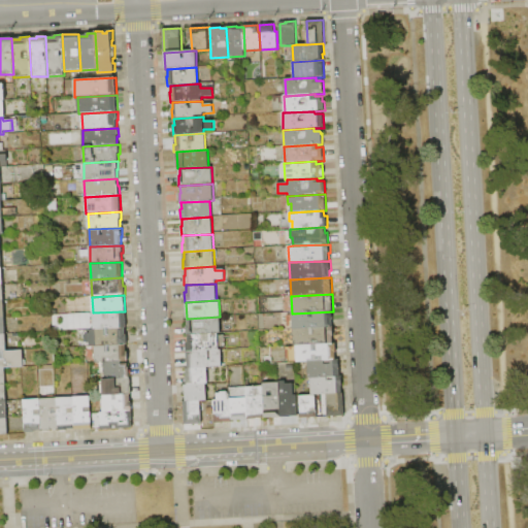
[(126,311),(127,329),(125,329),(94,330),(93,312),(125,311),(126,311)]
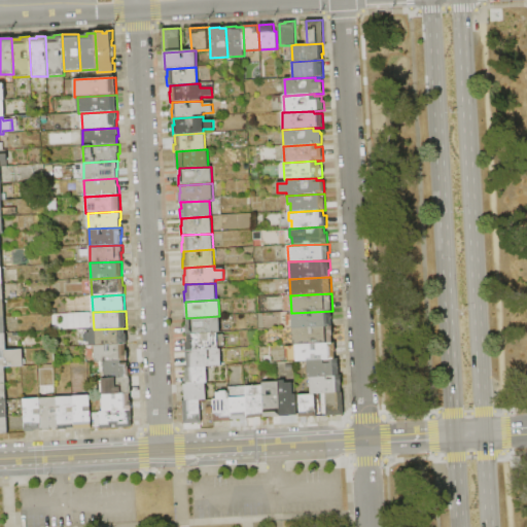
[(332,311),(332,319),(331,319),(331,326),(292,328),(291,313),(332,311)]
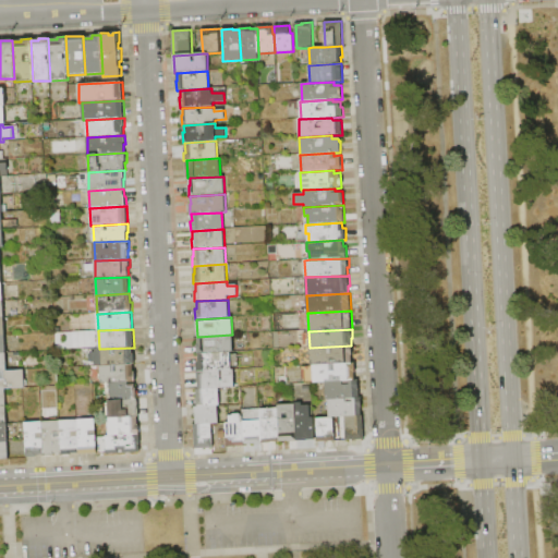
[(197,354),(196,344),(198,344),(197,337),(232,335),(233,353),(231,353),(198,354),(197,354)]
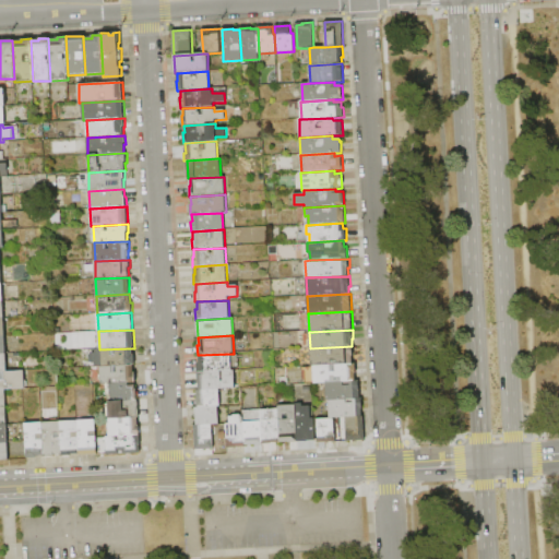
[(353,346),(354,356),(353,356),(353,364),(313,366),(311,366),(310,348),(352,346),(353,346)]
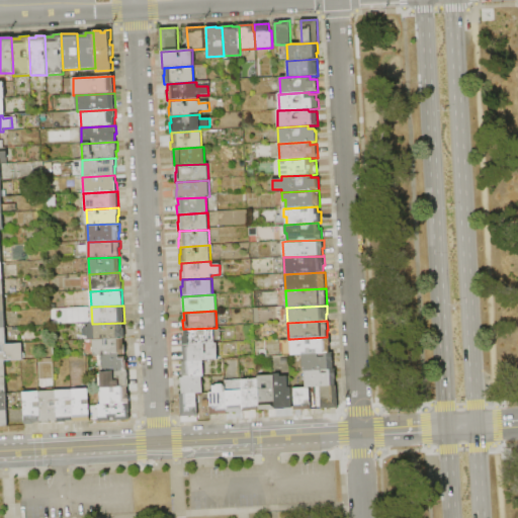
[(122,323),(123,329),(124,329),(125,339),(123,339),(93,341),(92,324),(122,323)]
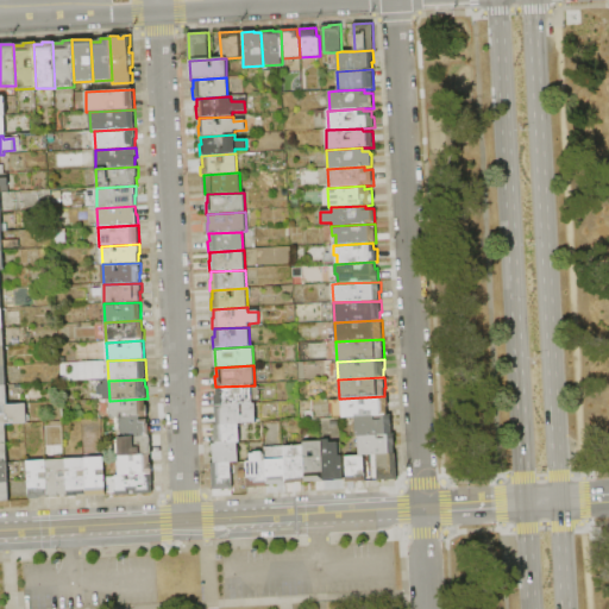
[(215,406),(214,395),(218,395),(217,387),(252,385),(252,405),(215,406)]
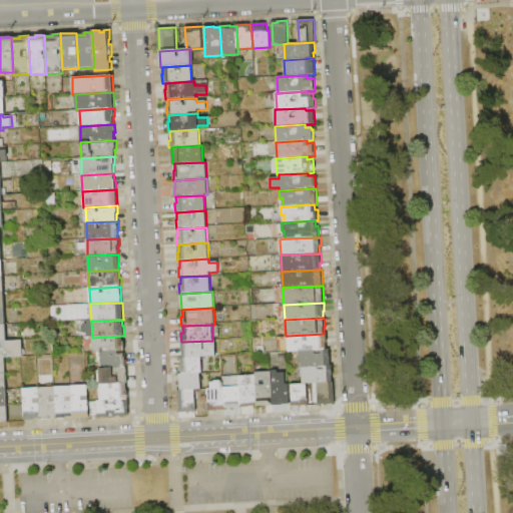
[(328,334),(328,343),(327,344),(327,351),(300,352),(289,353),(288,336),(324,334),(328,334)]
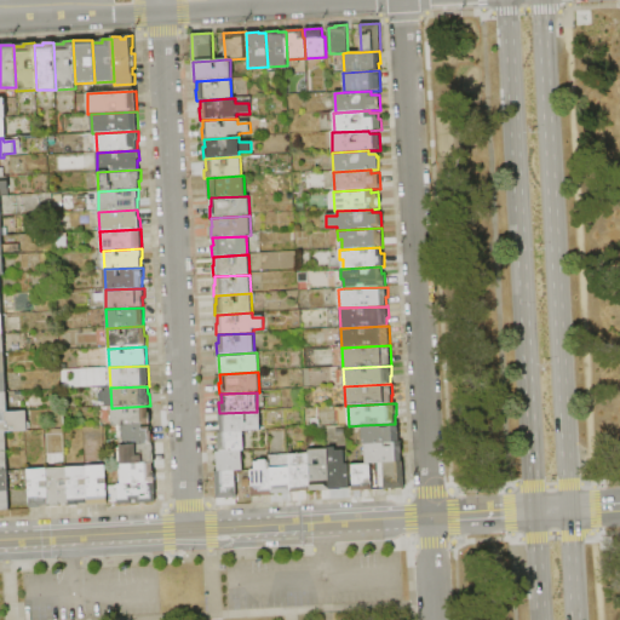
[(148,406),(149,414),(150,414),(151,425),(143,425),(118,426),(113,426),(112,408),(148,406)]
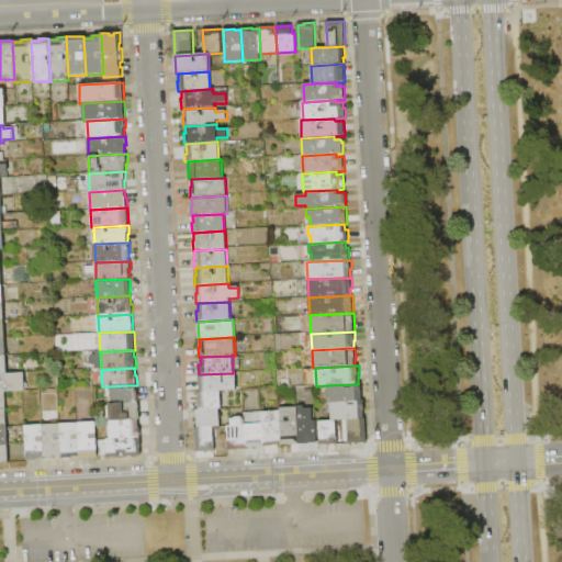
[(0,392),(0,373),(7,373),(24,373),(25,391),(6,392),(0,392)]
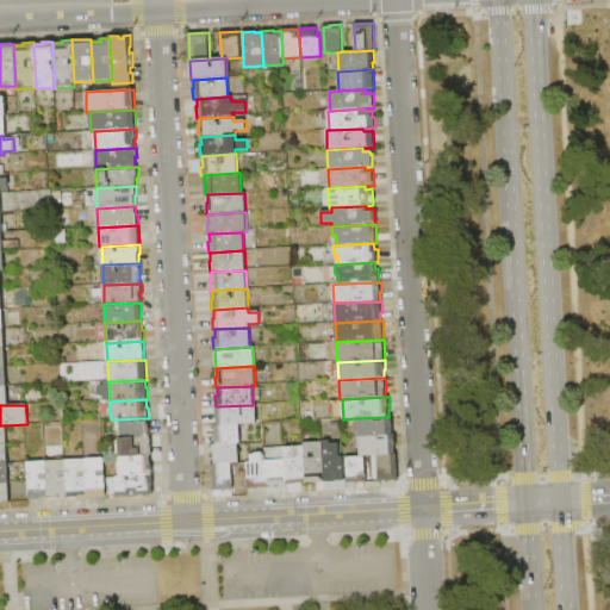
[(256,424),(240,425),(216,427),(216,406),(253,405),(255,405),(256,424)]
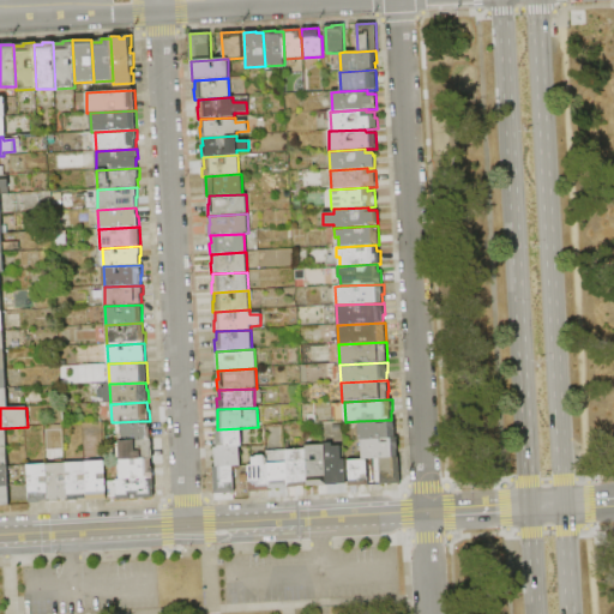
[(395,420),(396,438),(361,440),(360,440),(359,421),(391,420),(395,420)]
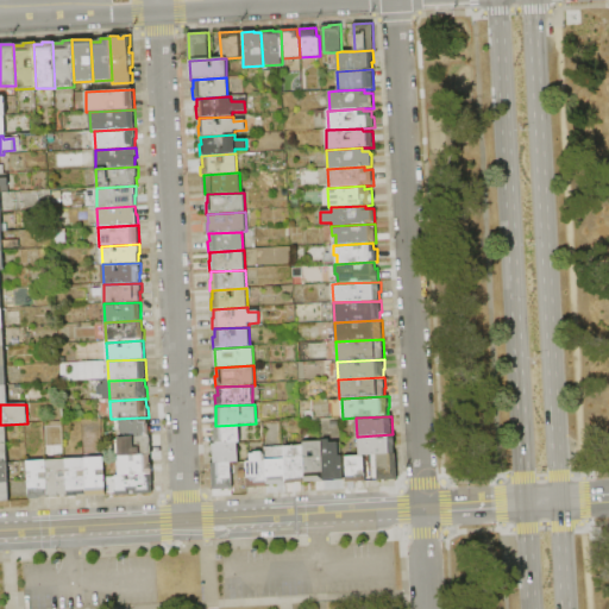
[(140,418),(140,420),(148,420),(148,425),(149,425),(150,437),(121,438),(121,431),(117,431),(115,419),(140,418)]
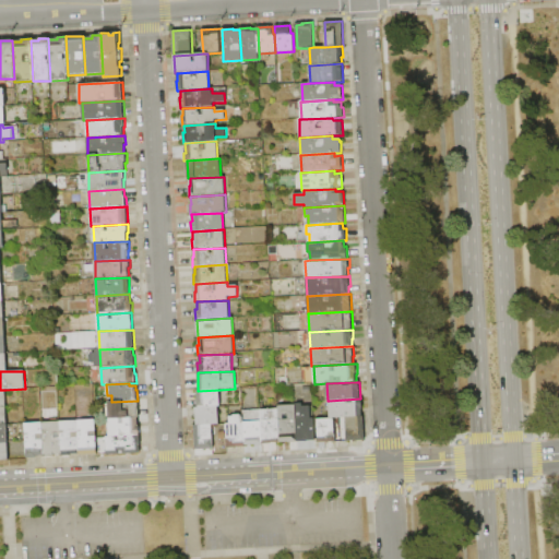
[(198,408),(197,391),(198,391),(219,390),(221,407),(218,407),(198,408)]
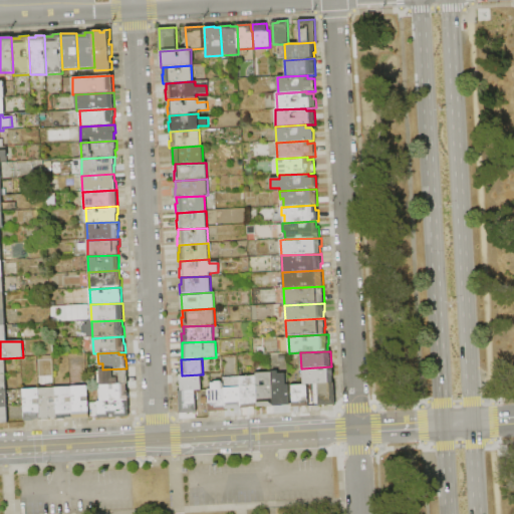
[(333,366),(333,375),(332,376),(332,382),(318,383),(308,383),(303,384),(302,368),(331,366),(333,366)]
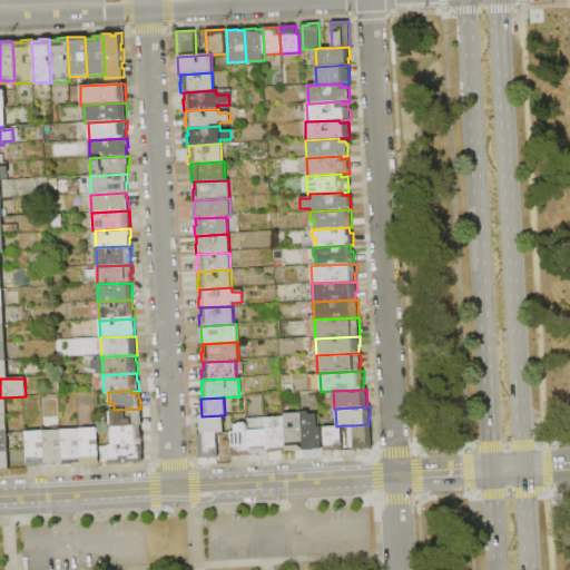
[(141,409),(143,418),(140,418),(141,426),(111,428),(111,410),(114,410),(140,409),(141,409)]
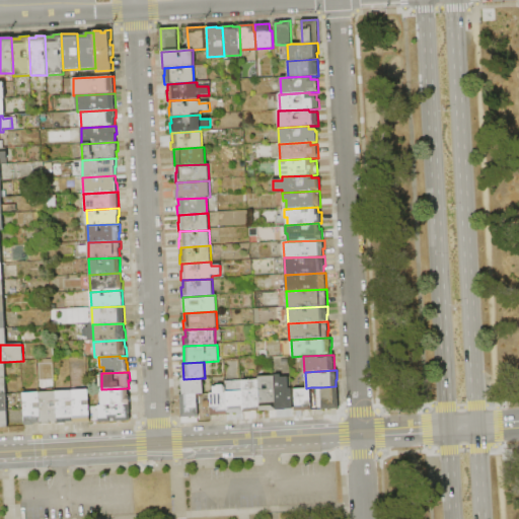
[(293,410),(277,411),(275,376),(275,375),(281,374),(282,377),(288,377),(289,388),(292,388),(293,410)]
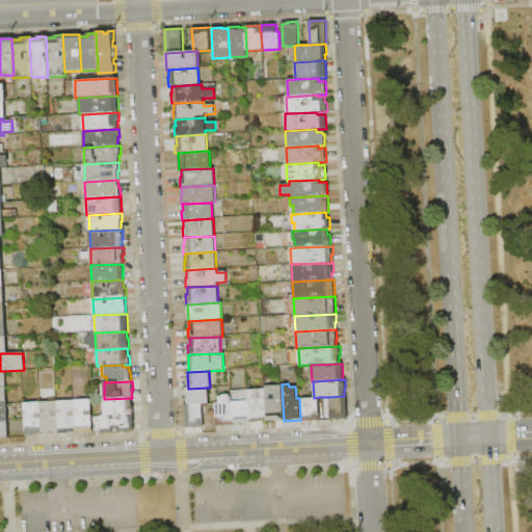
[(282,386),(284,421),(266,422),(264,390),(264,387),(282,386)]
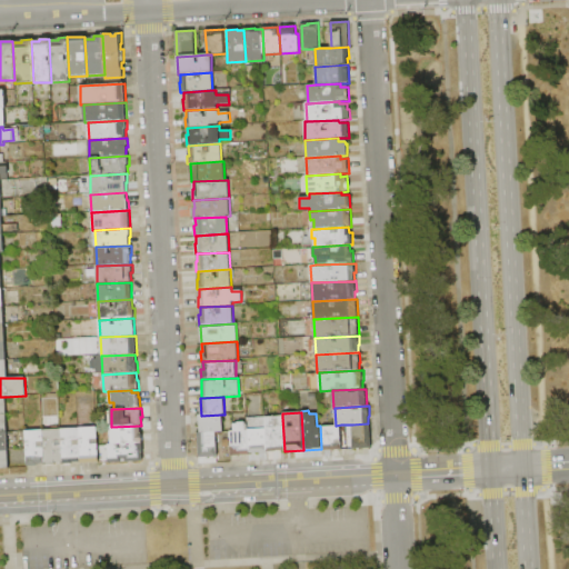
[(200,433),(200,426),(199,426),(198,416),(201,416),(222,415),(223,432),(217,432),(200,433)]
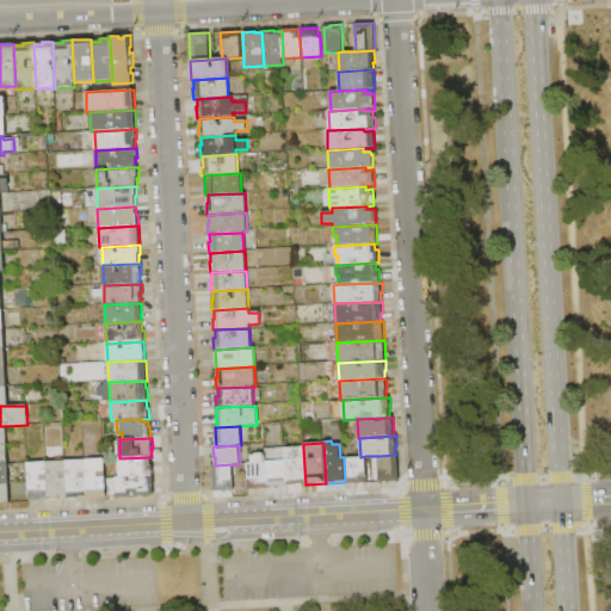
[(306,485),(287,486),(285,461),(285,449),(303,448),(306,485)]
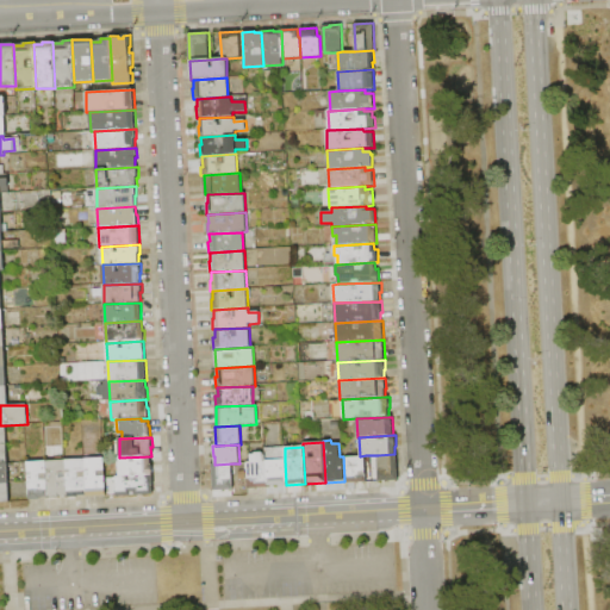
[(268,489),(248,490),(247,464),(250,464),(250,455),(254,455),(254,453),(263,453),(263,454),(266,454),(267,461),(268,486),(268,489)]
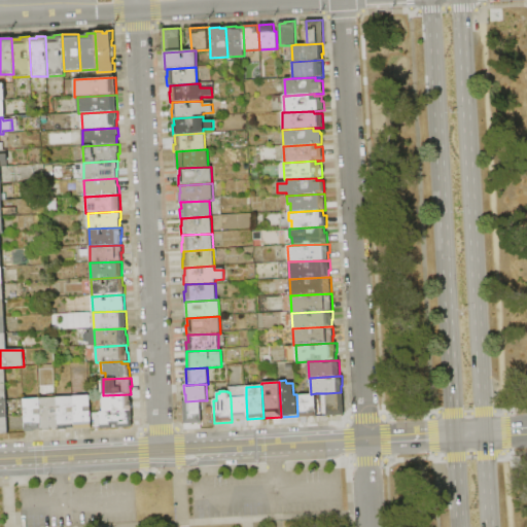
[(343,392),(344,416),(327,417),(326,393),(341,392),(343,392)]
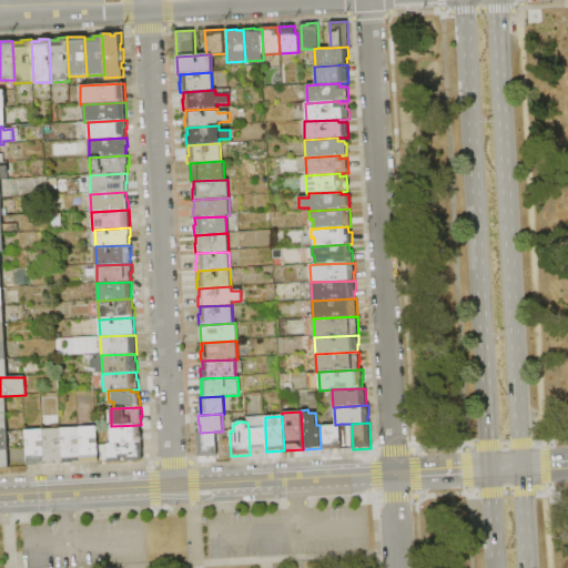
[(341,424),(342,449),(324,450),(322,425),(335,425),(341,424)]
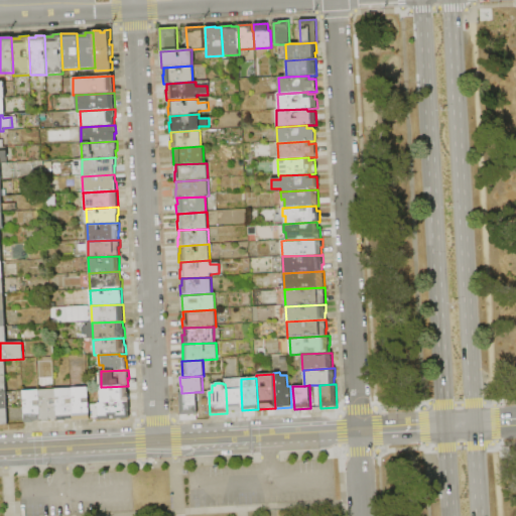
[(128,386),(129,402),(101,403),(100,387),(101,387),(128,386)]
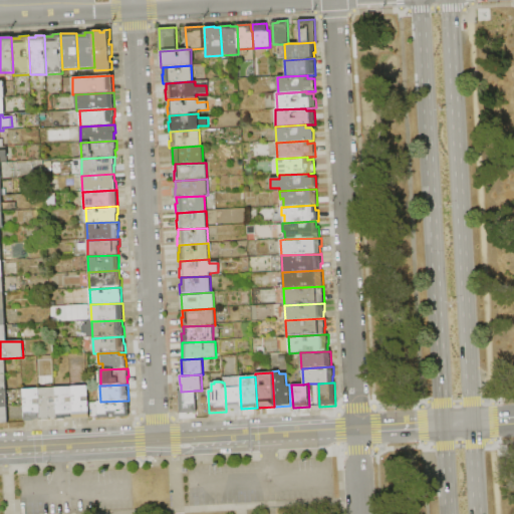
[(87,387),(89,419),(73,419),(73,418),(71,388),(87,387)]
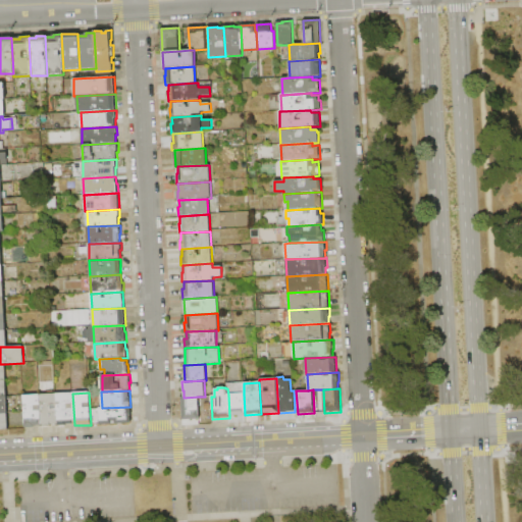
[(58,424),(51,425),(51,427),(41,427),(41,426),(40,395),(56,394),(58,424)]
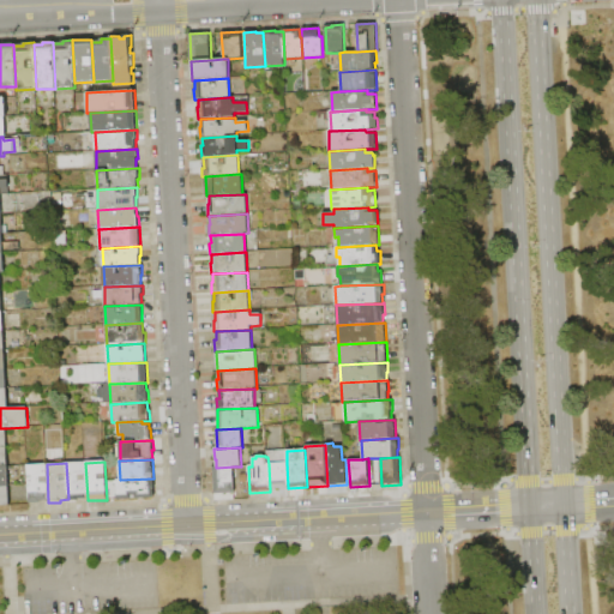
[(88,499),(79,499),(79,501),(68,503),(68,499),(66,463),(85,463),(88,499)]
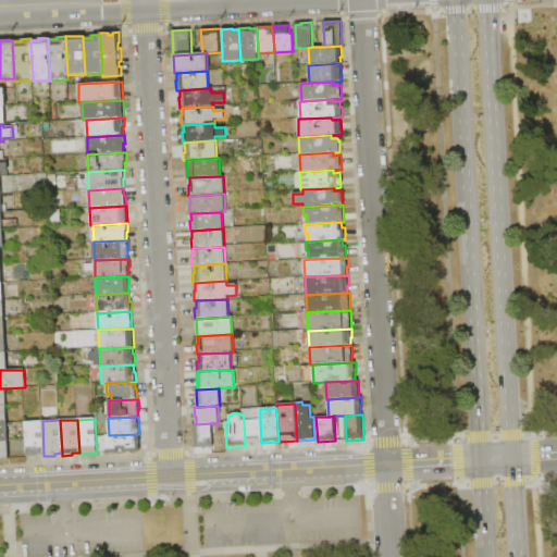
[(261,443),(245,444),(244,421),(260,420),(261,443)]
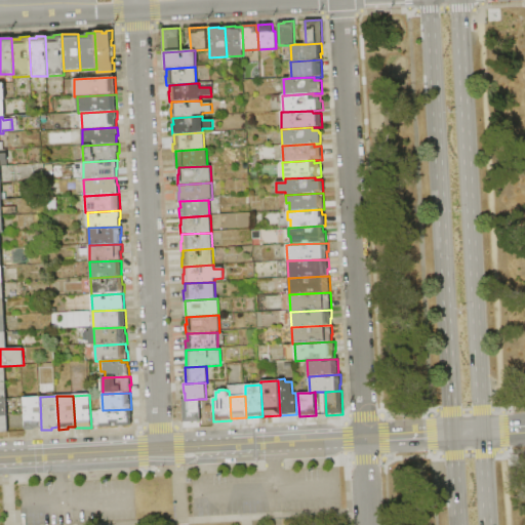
[(41,429),(35,429),(35,431),(25,432),(24,398),(40,397),(41,429)]
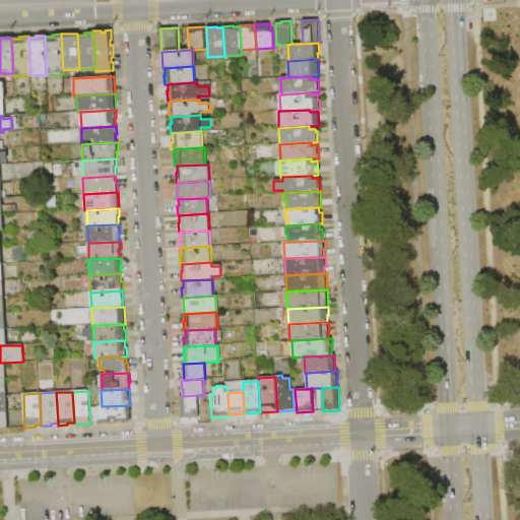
[(181,419),(180,396),(183,396),(198,395),(199,418),(181,419)]
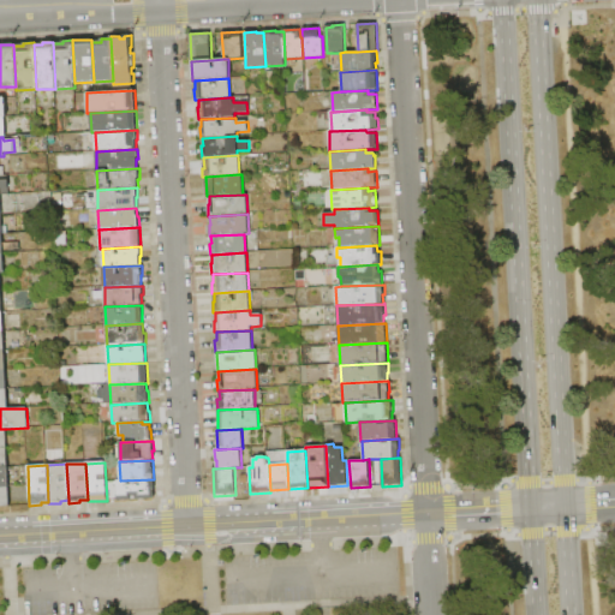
[(155,479),(155,491),(154,491),(154,500),(136,500),(136,496),(133,496),(133,501),(119,501),(118,481),(120,481),(154,479),(155,479)]
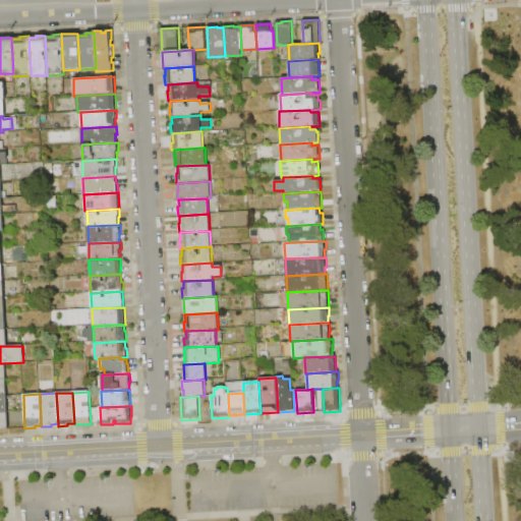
[(0,412),(7,412),(8,429),(0,429),(0,412)]
